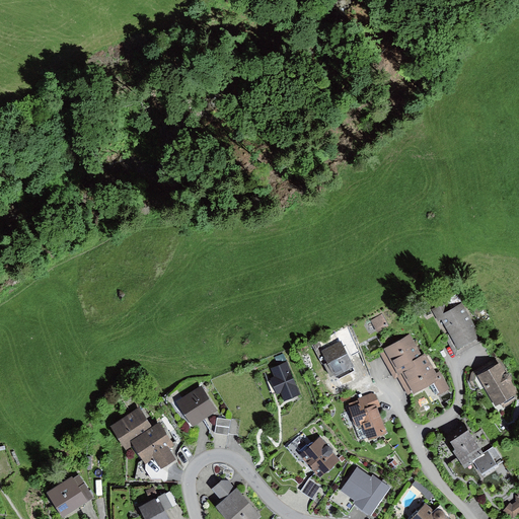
[(446,302),(432,310),(438,321),(442,319),(450,332),(458,348),(480,336),(462,303),(450,309),(446,302)]
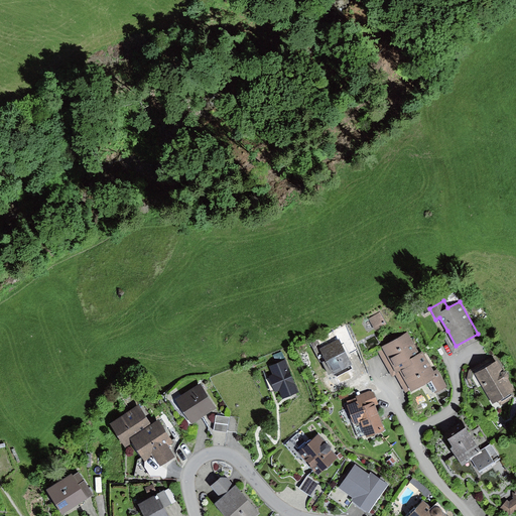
[(380,312),(368,318),(375,331),(386,325),(380,312)]
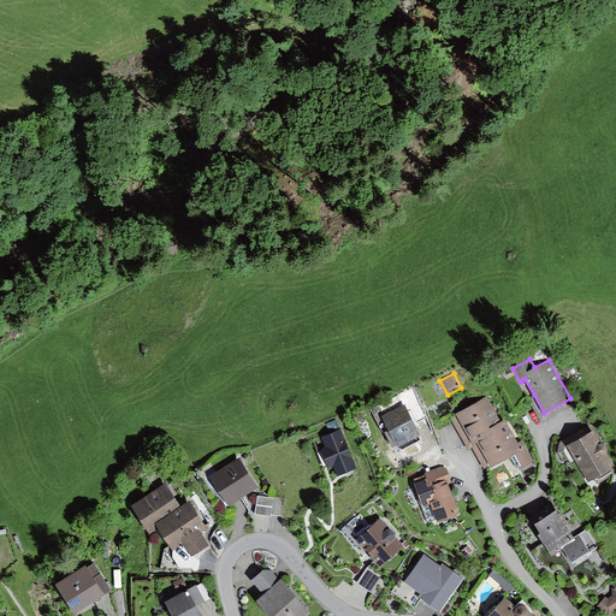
[(544,413),(534,395),(527,398),(542,424),(574,404),(570,398),(544,413)]
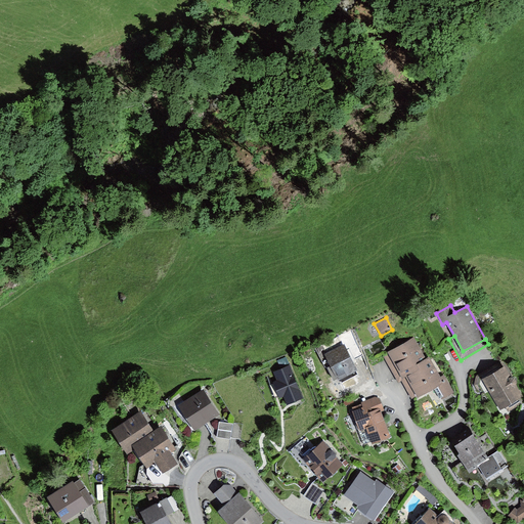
[(415,338),(388,352),(402,378),(405,376),(428,363),(415,338)]
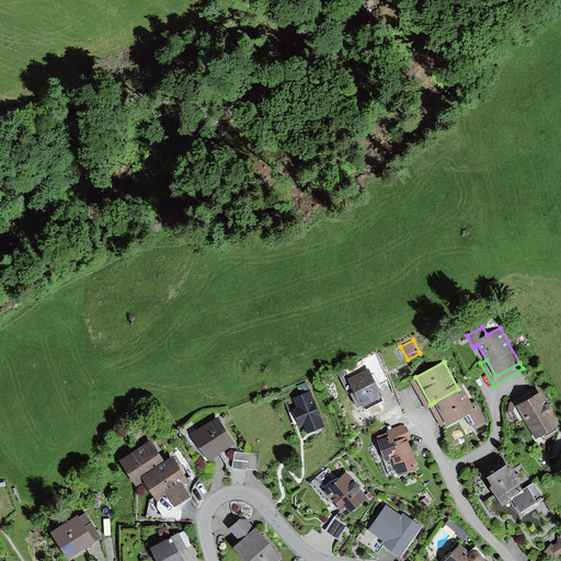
[(369,369),(347,380),(354,392),(351,395),(357,408),(361,407),(362,408),(384,397),(369,369)]
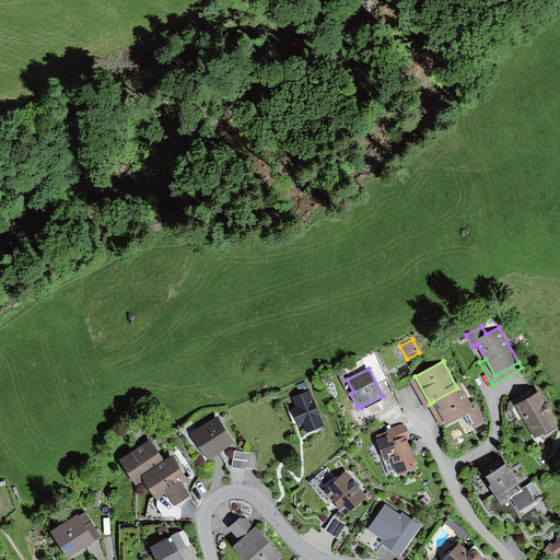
[(430,404),(415,376),(409,378),(426,409),(429,407),(441,428),(446,424),(433,401),(430,404)]
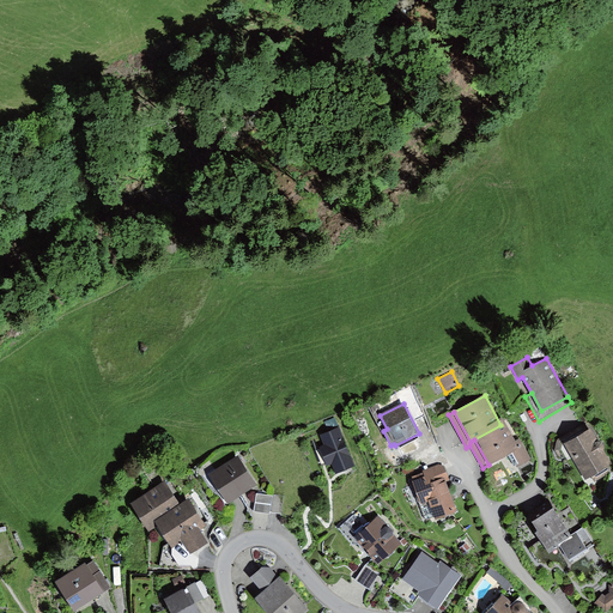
[(501,425),(474,439),(489,465),(503,457),(510,453),(517,467),(532,459),(521,438),(516,441),(505,423),(501,425)]
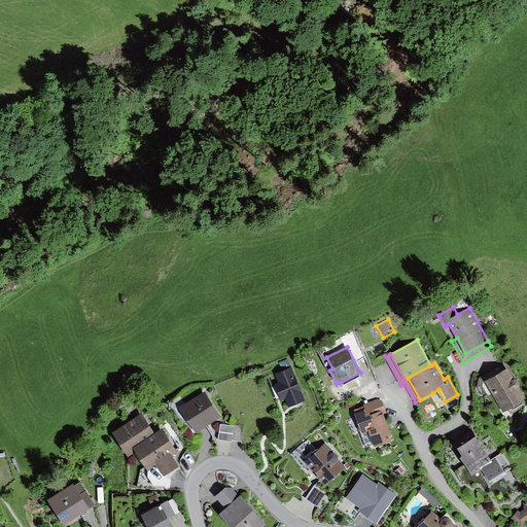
[(485,382),(507,369),(504,364),(480,378),(477,387),(480,392),(485,390),(483,387),(485,382)]
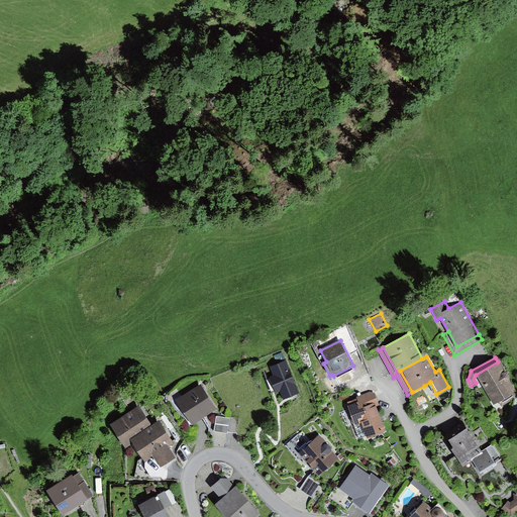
[(286,359),(270,367),(274,376),(270,377),(277,393),(280,392),(284,400),(300,393),(286,359)]
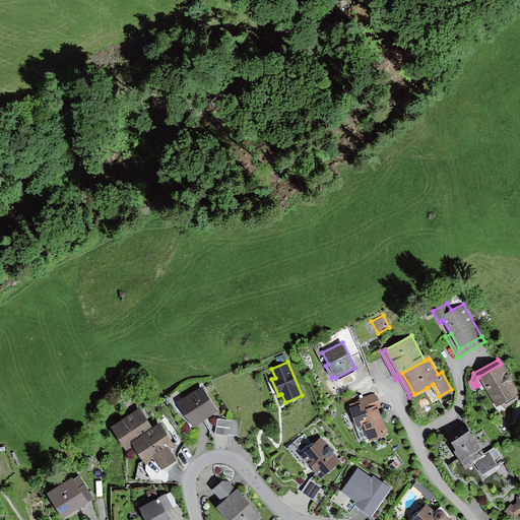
[(501,364),(478,377),(476,382),(478,385),(482,383),(497,406),(502,403),(505,408),(519,399),(519,395),(512,383),(513,380),(512,377),(510,375),(508,375),(501,364)]
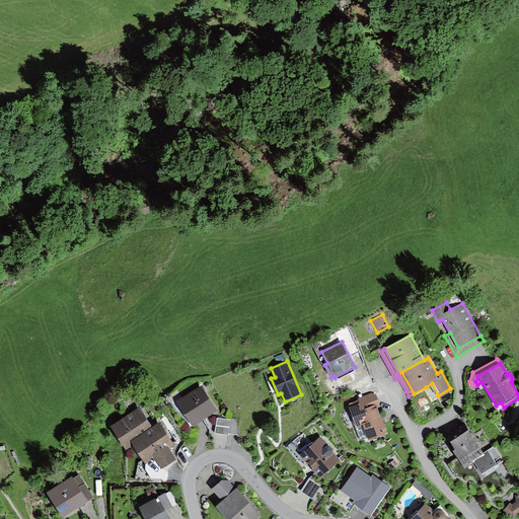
[(202,386),(177,402),(194,427),(218,411),(202,386)]
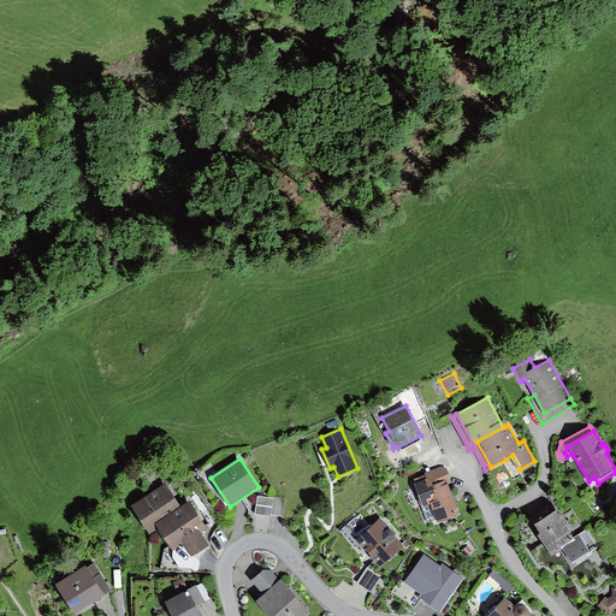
[(426,475),(414,479),(424,505),(432,503),(438,521),(460,514),(449,485),(452,483),(446,468),(442,467),(425,473),(426,475)]
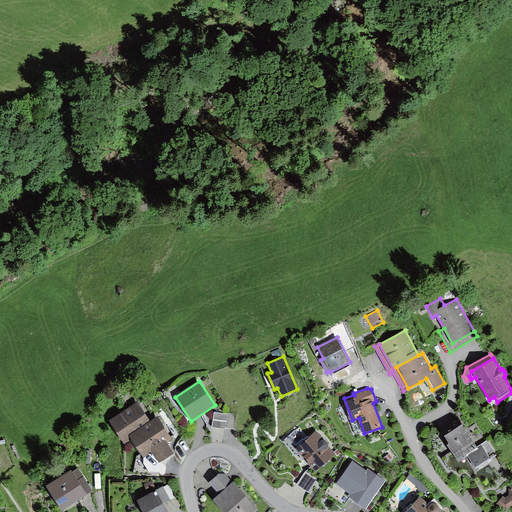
[(138,402),(108,421),(122,442),(130,437),(151,423),(138,402)]
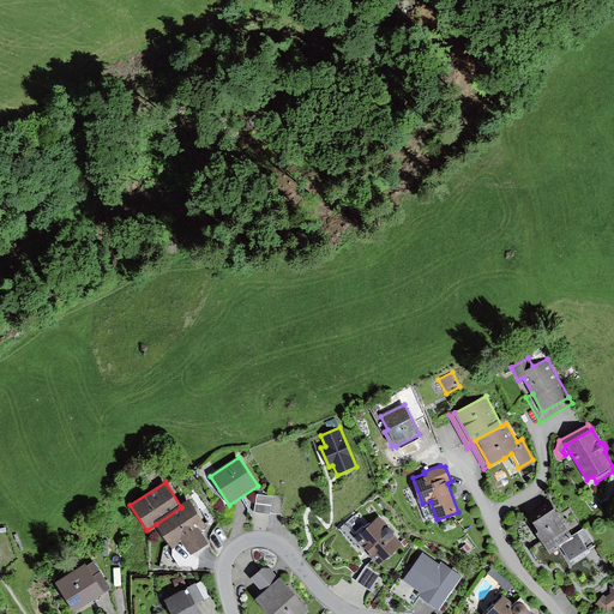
[(257,494),(254,512),(271,515),(271,513),(274,497),(257,494)]
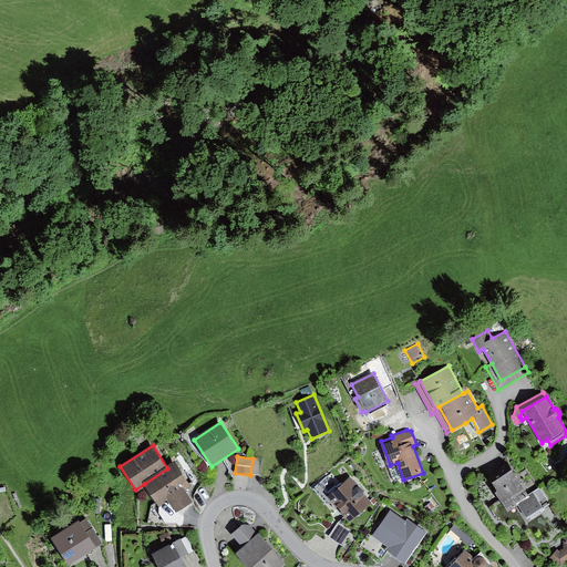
[(253,457),(253,459),(250,474),(260,476),(264,459),(253,457)]
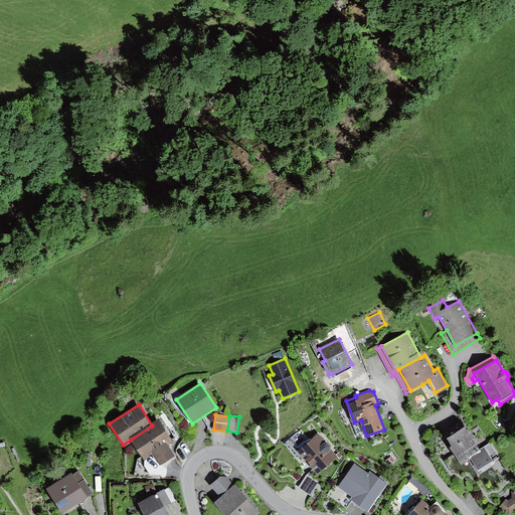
[(152,425),(131,440),(145,461),(153,456),(160,467),(175,457),(168,445),(173,442),(160,421),(152,425)]
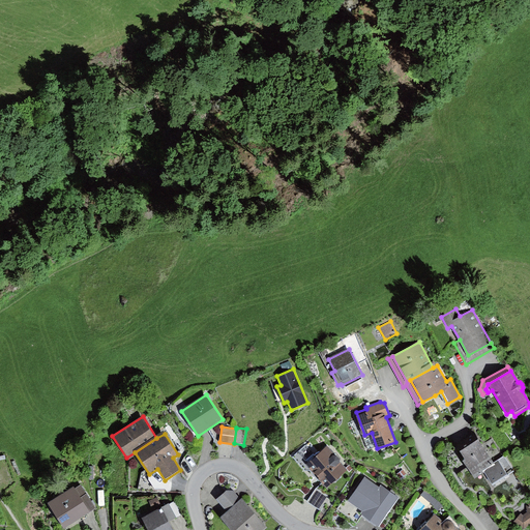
[(479,439),(461,451),(465,460),(463,461),(469,471),(475,480),(482,475),(484,474),(492,484),(513,471),(503,455),(494,462),(479,439)]
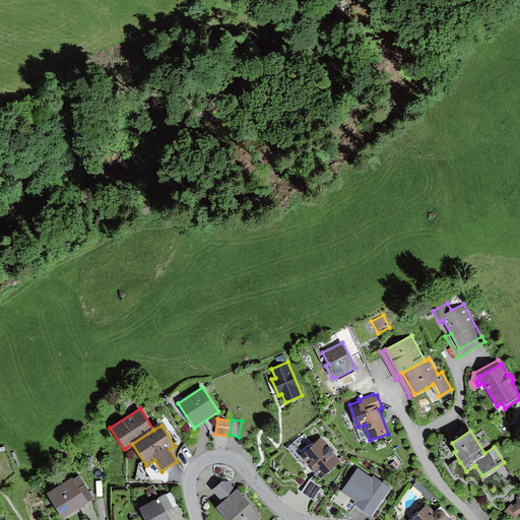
[(299,453),(307,446),(300,438),(287,448),(299,461),(303,457),(299,453)]
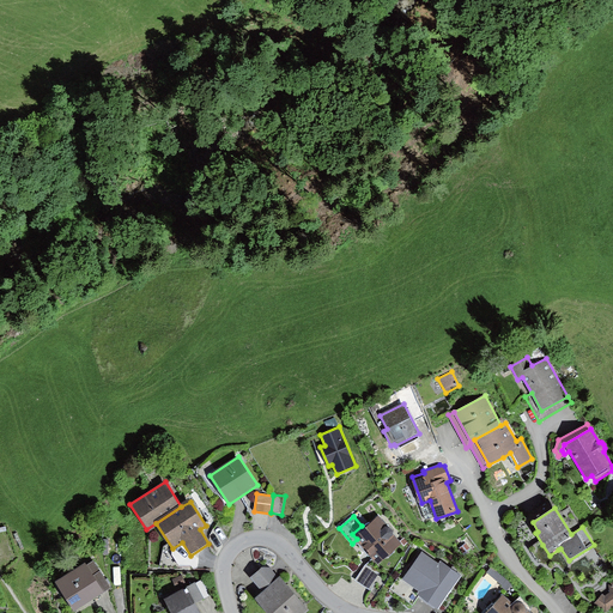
[(362,526),(352,534),(357,539),(374,558),(378,564),(383,559),(402,544),(393,533),(394,529),(389,526),(387,526),(380,517),(365,529),(362,526)]
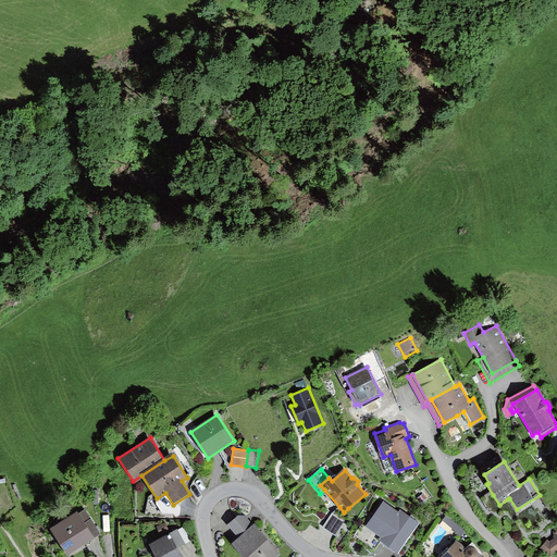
[(423,494),(417,498),(421,504),(426,498),(423,494)]
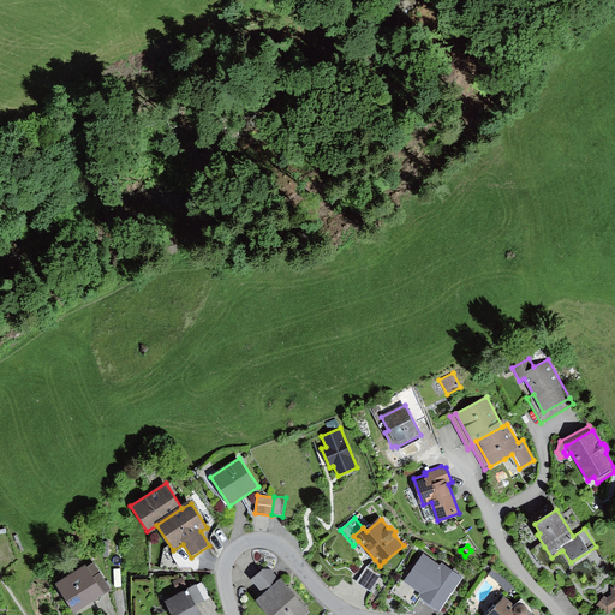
[(441,566),(424,554),(404,581),(423,595),(421,598),(441,611),(464,578),(443,563),(441,566)]
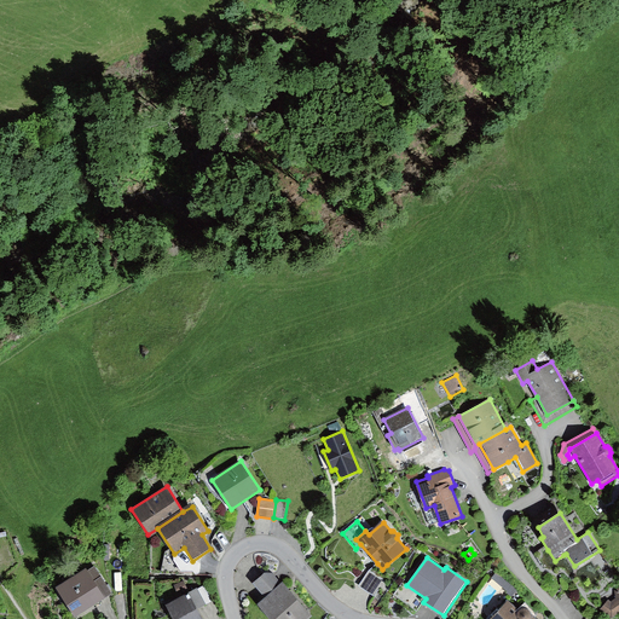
[(369,571),(359,585),(374,597),(392,568),(387,565),(382,570),(377,563),(369,571)]
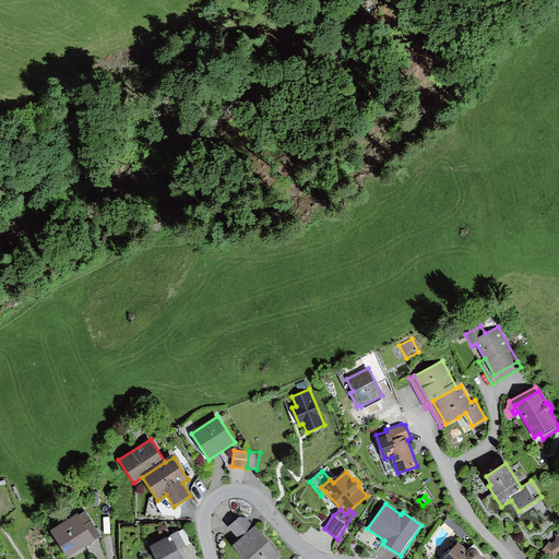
[(78,513),(51,531),(68,557),(102,536),(86,511),(79,515),(78,513)]
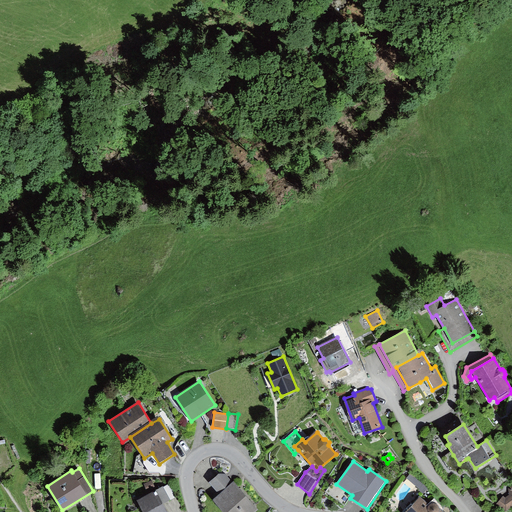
[(429,487),(411,473),(407,479),(420,489),(418,491),(423,494),(429,487)]
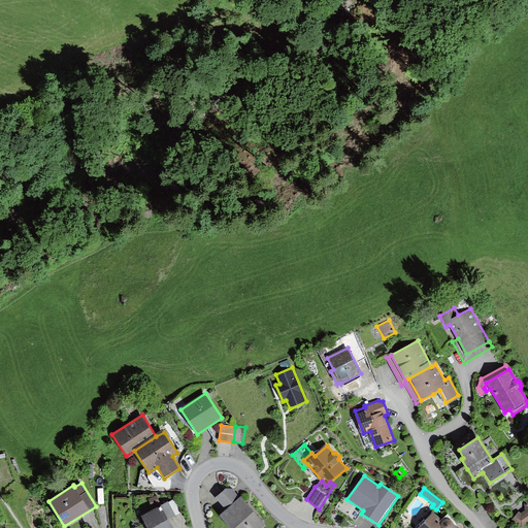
[(225,490),(216,498),(224,508),(238,496),(232,489),(225,490)]
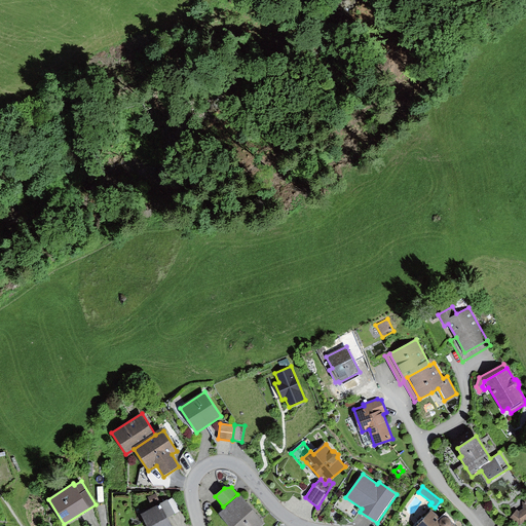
[(156,493),(148,497),(151,504),(160,501),(156,493)]
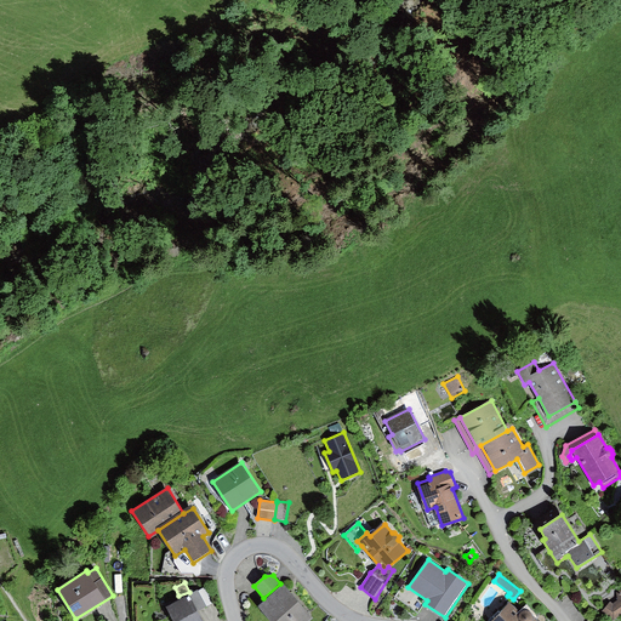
[(285,585),(260,607),(271,620),(309,620),(313,619),(285,585)]
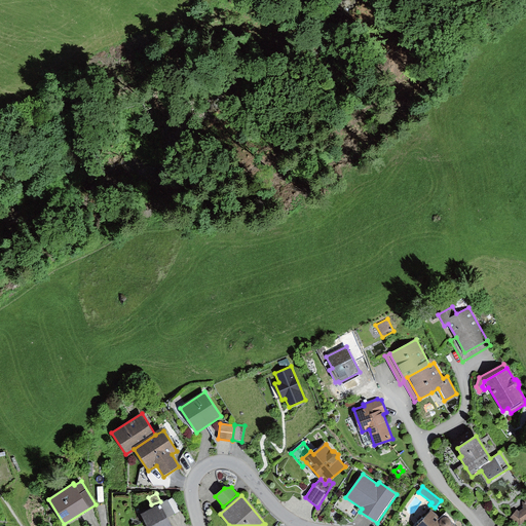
[(160,504),(167,518),(182,511),(176,497),(167,500),(160,503),(160,504)]
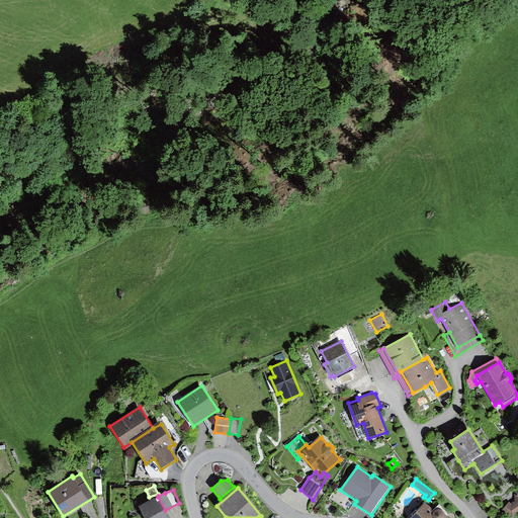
[(509,502),(502,510),(512,517),(517,512),(517,491),(514,494),(515,501),(511,504),(509,502)]
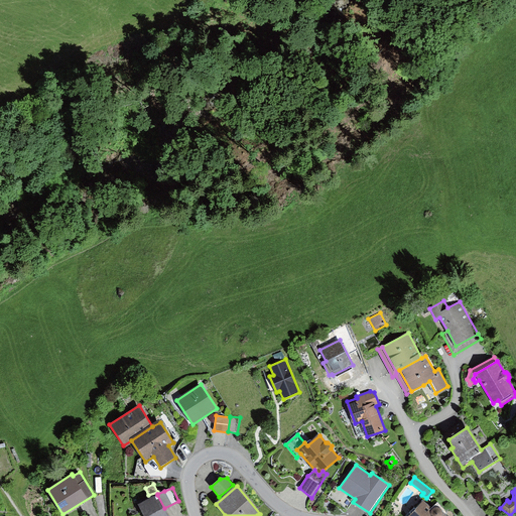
[(157,495),(139,505),(145,515),(168,515),(164,508),(157,495)]
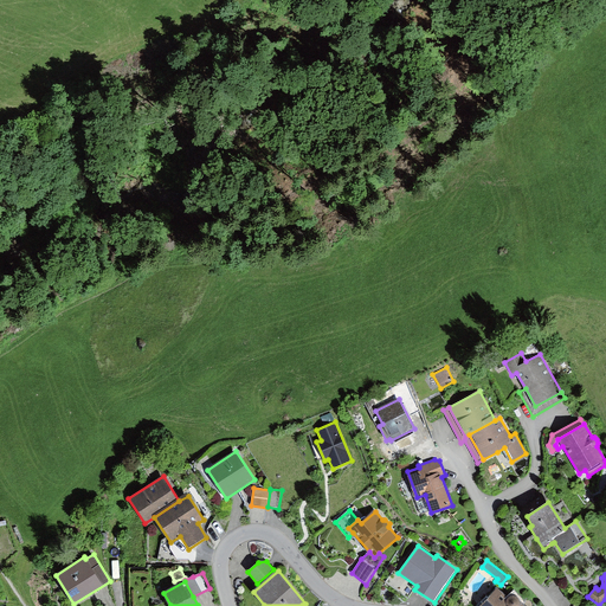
[(508,598),(497,588),(481,605),(526,605),(523,603),(522,604),(521,603),(520,600),(519,598),(519,597),(516,597),(515,595),(514,595),(511,595),(509,597),(508,598)]
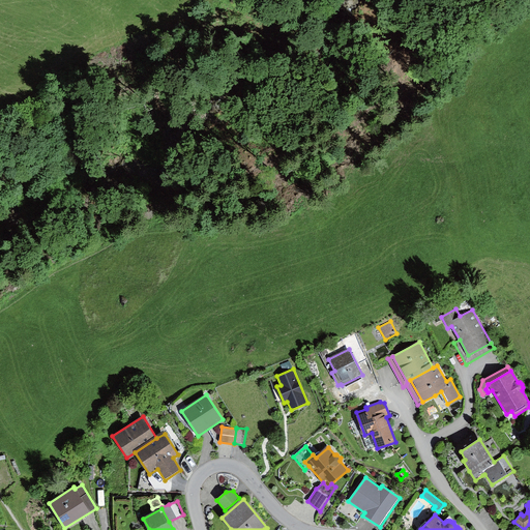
All buildings are outlined.
